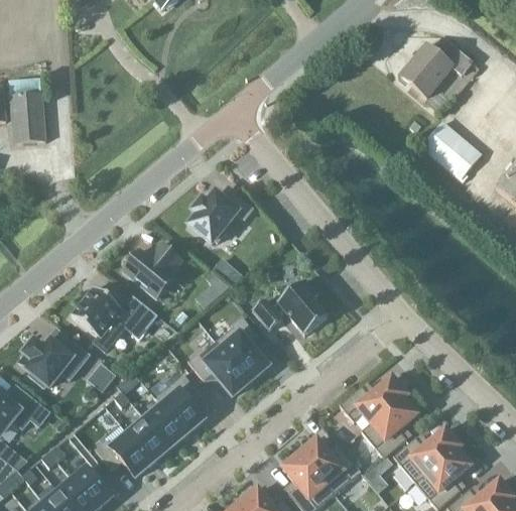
[(155,0),(162,8),(172,0),(155,0)]
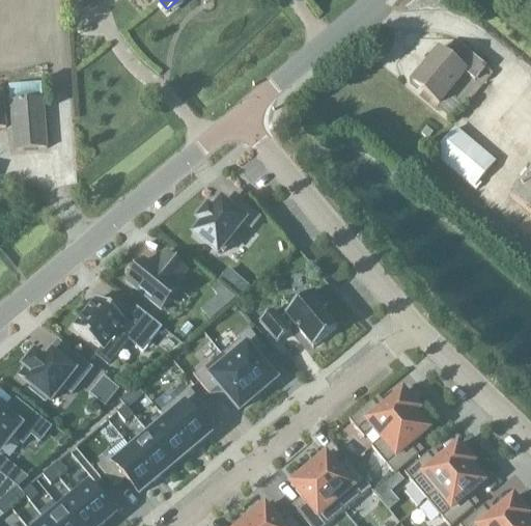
[(486,63),(464,46),(453,57),(439,46),(412,77),(439,99),(465,68),(475,77),(486,63)]
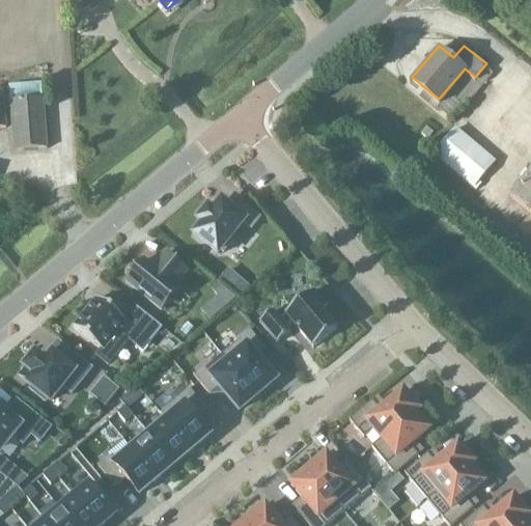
[(9,81),(10,98),(15,147),(48,144),(43,79),(9,81)]
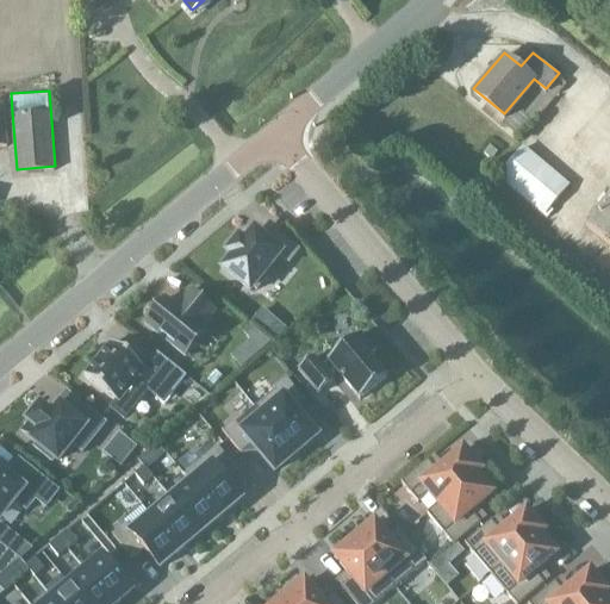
[(568,181),(523,144),(498,173),(543,211),(568,181)]
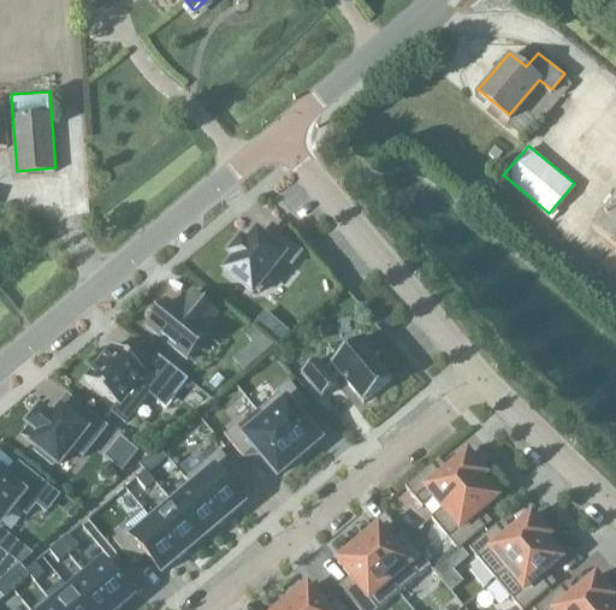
[(615,191),(591,223),(615,243),(615,191)]
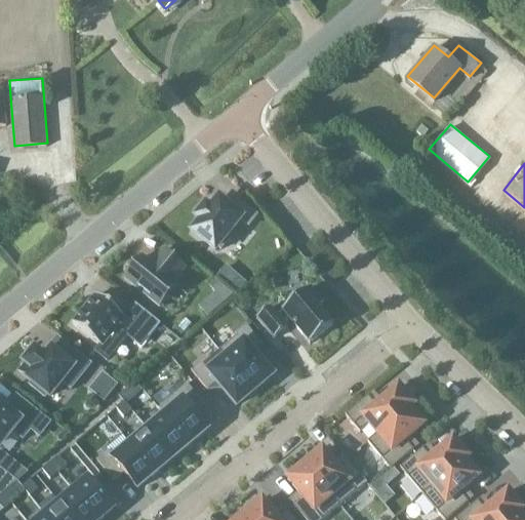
[(240,215),(249,223),(257,212),(238,197),(231,206),(218,197),(210,207),(205,203),(197,214),(202,217),(193,229),(215,246),(217,243),(220,246),(234,230),(231,228),(240,215)]
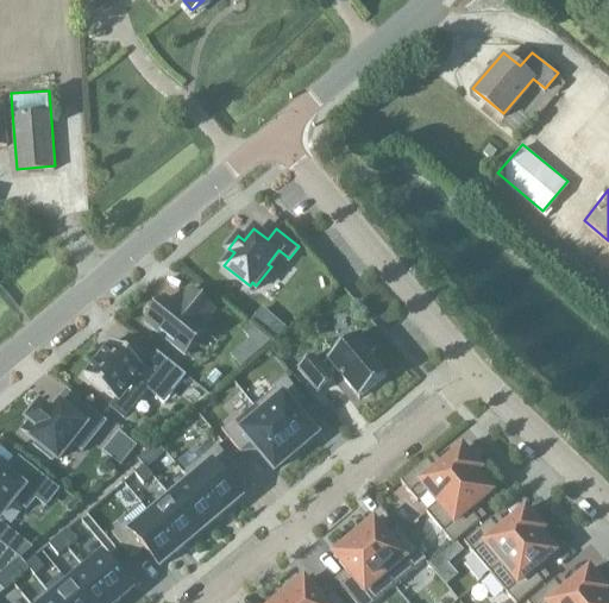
[(205,326),(201,324),(214,307),(189,287),(176,303),(165,294),(144,319),(184,351),(205,326)]
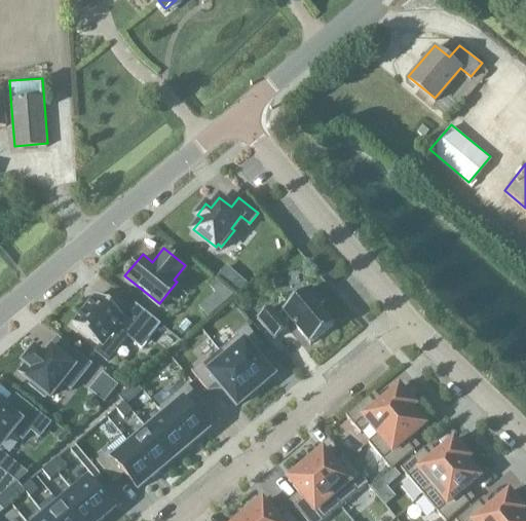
[(290,315),(310,341),(335,321),(321,304),(325,301),(310,285),(283,308),(277,312),(270,304),(257,315),(274,336),(288,325),(284,321),(290,315)]
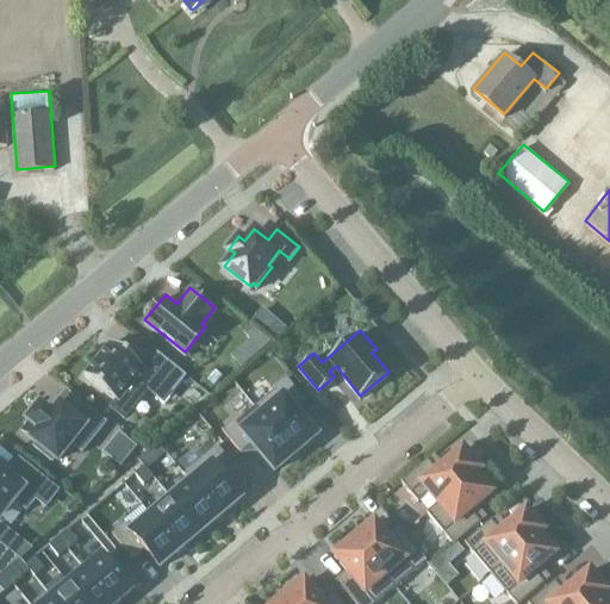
[(111,340),(85,372),(118,399),(111,408),(123,416),(148,385),(157,373),(173,387),(172,388),(173,390),(186,373),(157,349),(156,350),(159,353),(150,362),(148,360),(143,365),(111,340)]
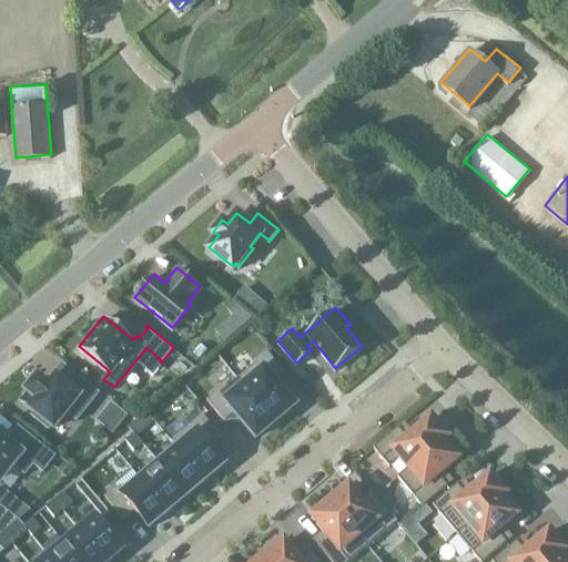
[(284,368),(265,347),(254,357),(255,359),(236,375),(274,418),(294,401),(273,377),(284,368)]
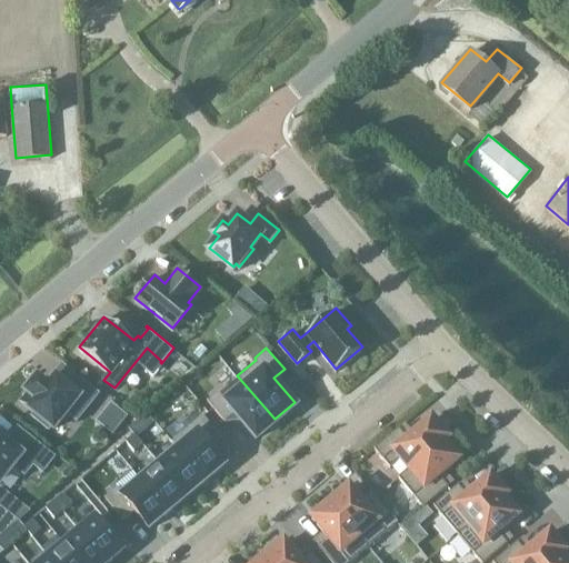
[(51,374),(55,376),(48,385),(37,376),(27,389),(28,390),(21,399),(35,410),(31,413),(49,428),(51,423),(53,425),(67,410),(77,418),(99,391),(61,361),(51,374)]
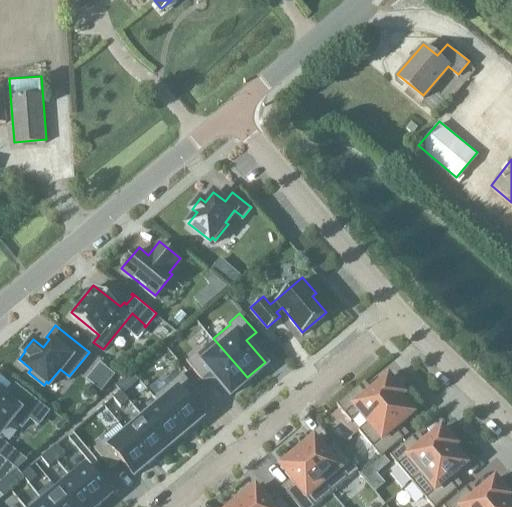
[(196,349),(186,358),(202,378),(211,370),(230,392),(247,377),(213,338),(198,351),(196,349)]
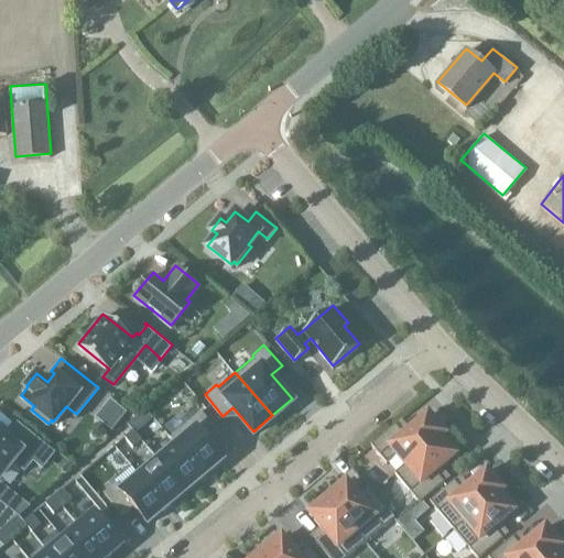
[(115,385),(99,406),(117,418),(131,397),(115,385)]
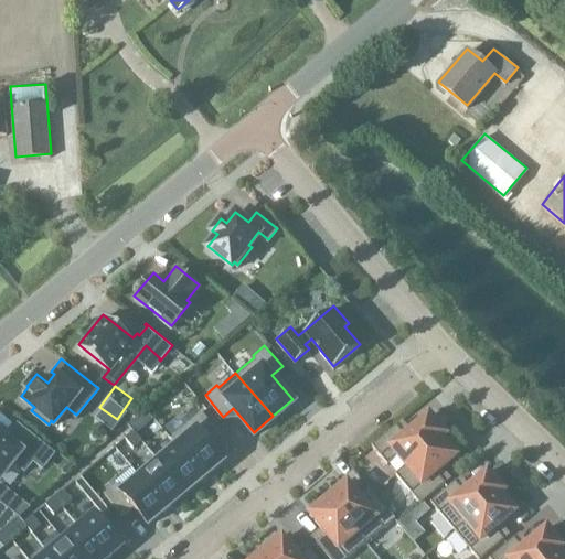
[(219,432),(200,410),(170,436),(203,474),(222,458),(208,441),(219,432)]
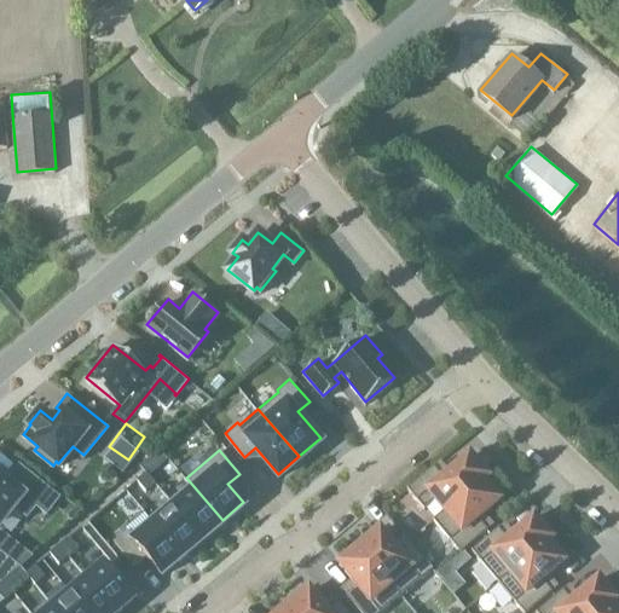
[(434,519),(484,478),(487,474),(484,469),(486,467),(476,455),(474,457),(469,452),(443,474),(434,463),(408,486),(424,507),(435,497),(444,508),(433,518),(434,519)]
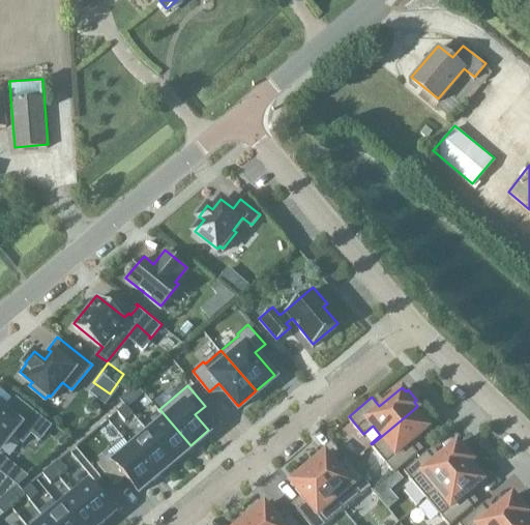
[(5,411),(0,407),(0,446),(2,448),(15,434),(25,442),(33,432),(40,438),(51,424),(23,402),(12,414),(6,409),(5,411)]
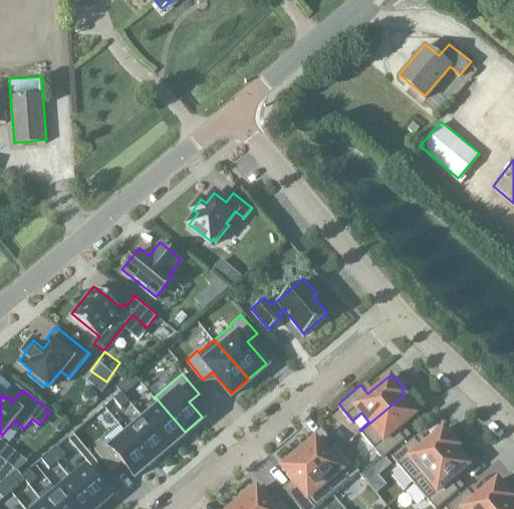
[(121,390),(117,393),(124,403),(130,399),(121,390)]
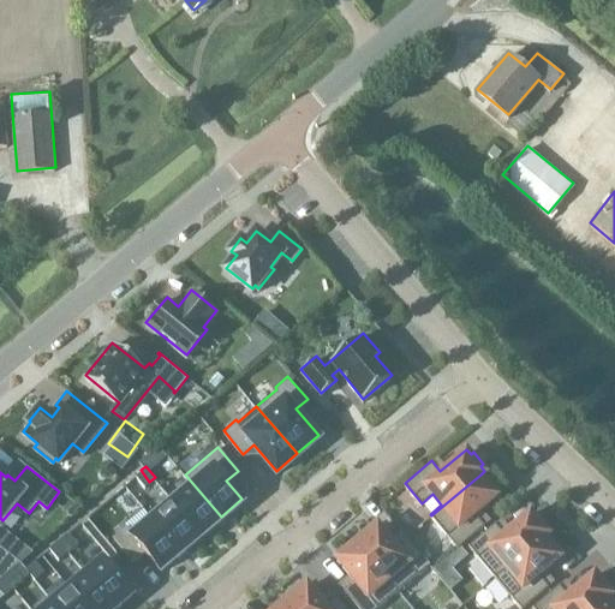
[(141,470),(136,473),(144,485),(149,482),(141,470)]
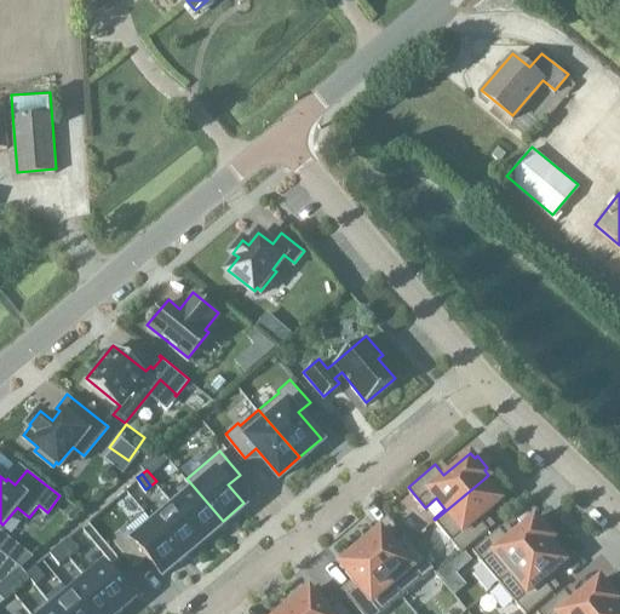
[(484,478),(435,520),(461,551),(488,528),(478,517),(500,499),(497,493),(499,491),(489,480),(487,482),(484,478)]
